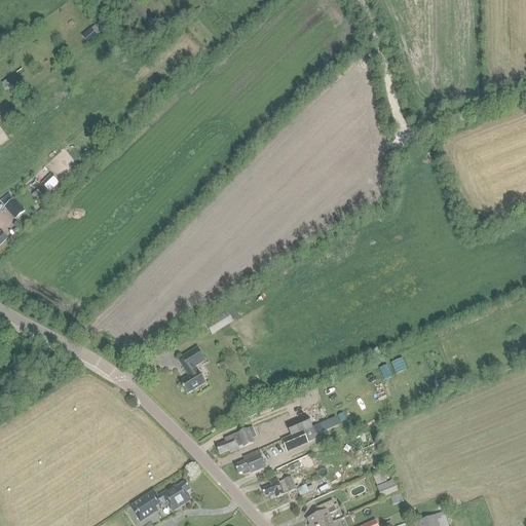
[(91,41),(98,36),(91,29),(85,34),(91,41)]
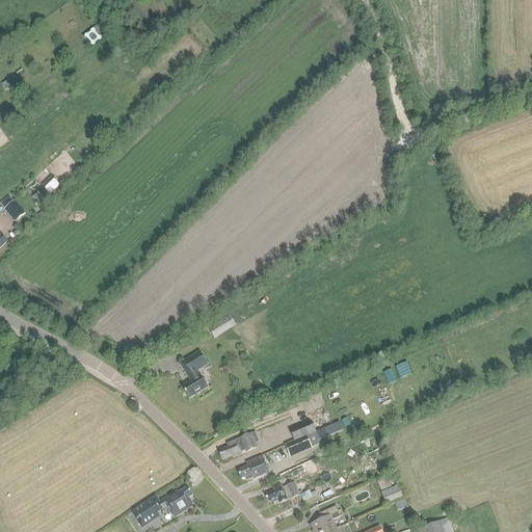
[(54,178),(46,186),(52,192),(61,184),(54,178)]
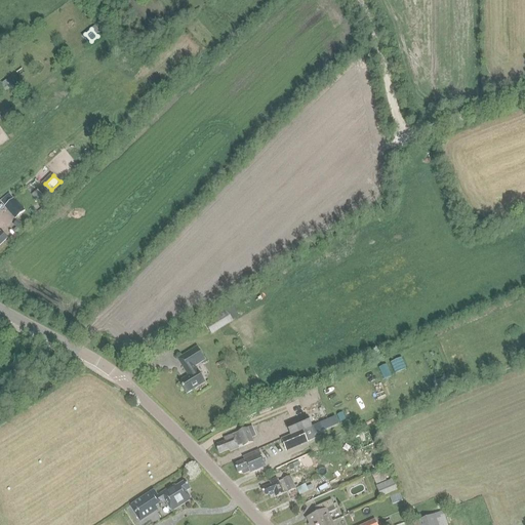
[(44,198),(37,190),(31,195),(39,203),(44,198)]
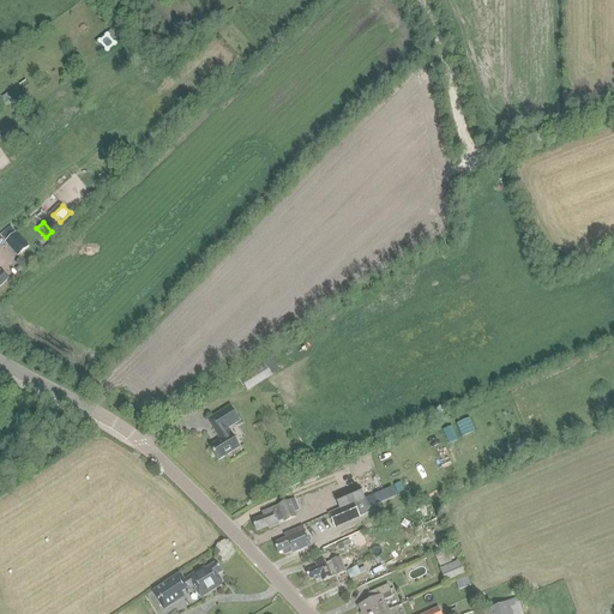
[(17,233),(5,242),(17,257),(29,247),(17,233)]
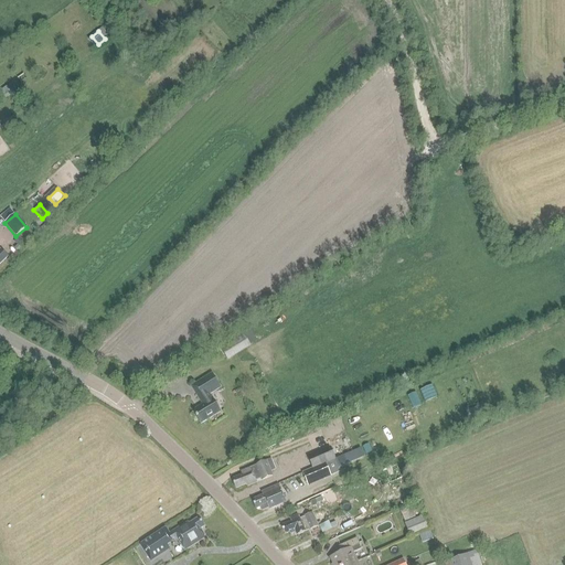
[(14,243),(22,247),(25,242),(18,236),(14,243)]
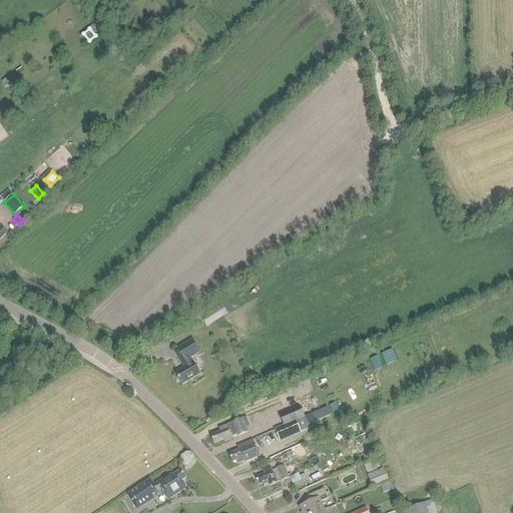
[(173,351),(183,367),(174,373),(181,385),(199,374),(190,358),(200,352),(192,339),(173,351)]
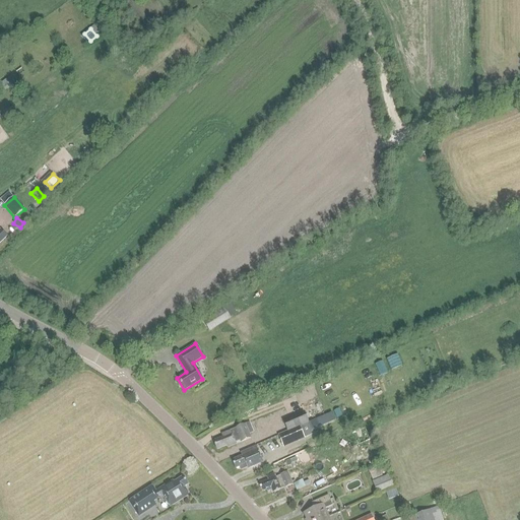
[(304,411),(283,420),(287,431),(288,432),(300,427),(309,423),(304,411)]
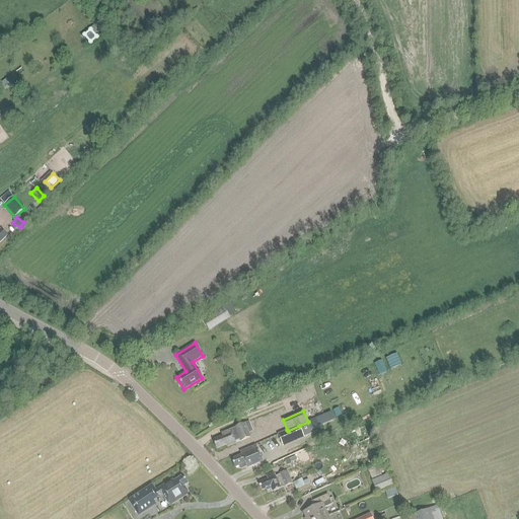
[(316,419),(308,422),(312,430),(335,420),(331,412),(330,413),(316,419)]
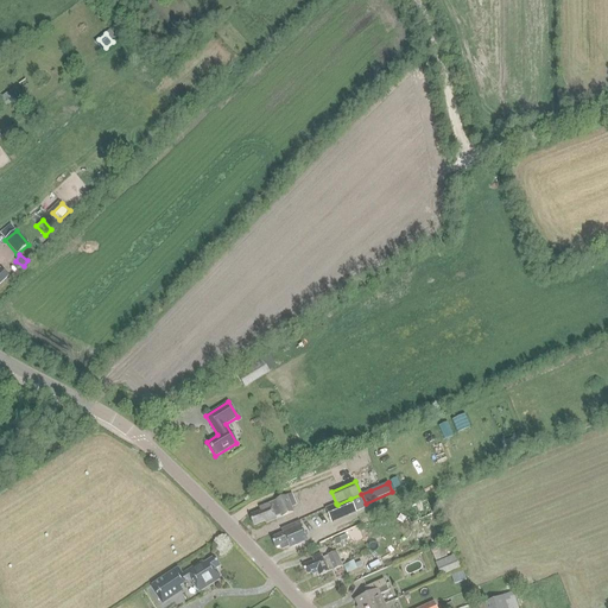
[(259,508),(260,511),(249,515),(253,525),(265,520),(266,523),(292,511),(291,508),(298,505),(293,493),(286,496),(285,495),(276,500),(259,508)]
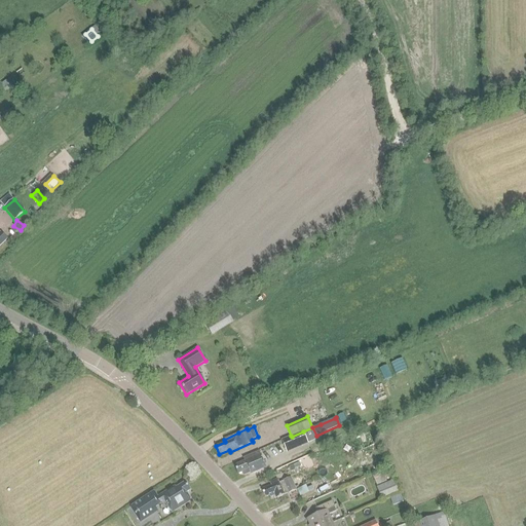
[(292,437),(282,441),(288,453),(308,444),(303,431),(292,437)]
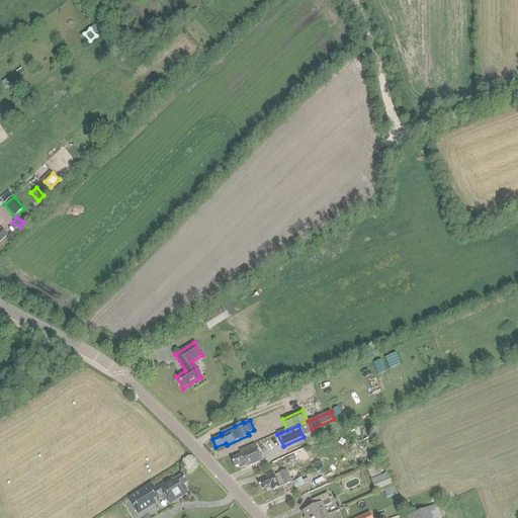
[(255,444),(240,451),(241,454),(231,458),(235,466),(239,465),(240,468),(246,465),(247,466),(262,460),(255,444)]
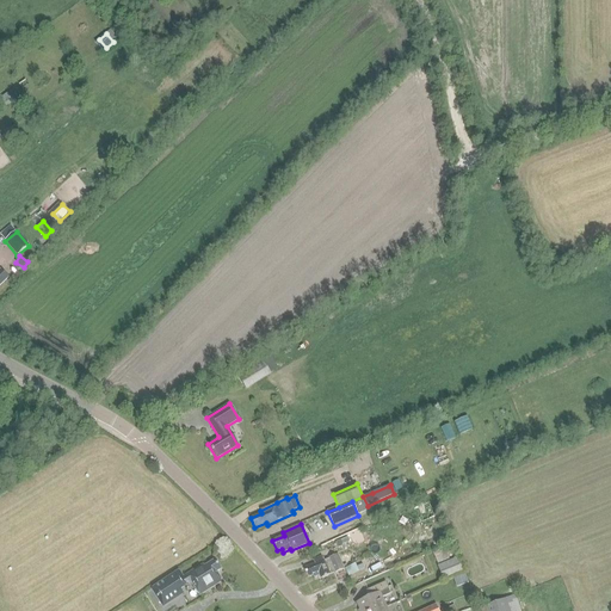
[(449,557),(444,547),(432,551),(437,562),(449,557)]
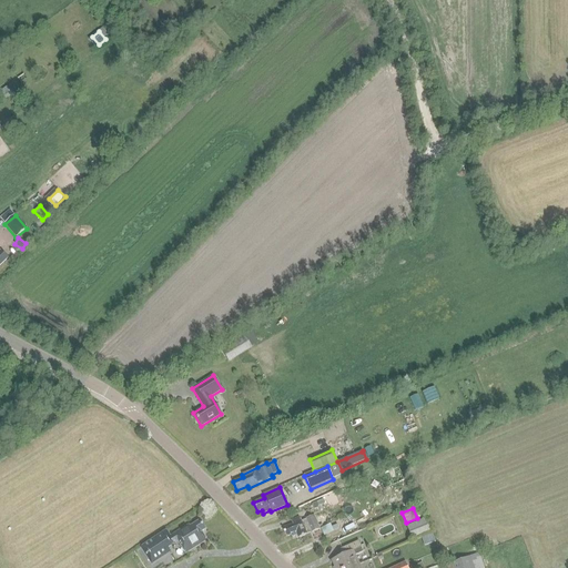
[(298,538),(306,535),(320,529),(313,516),(305,519),(301,521),(298,517),(291,520),(292,524),(282,528),(285,537),(291,535),(292,537),(296,535),(298,538)]
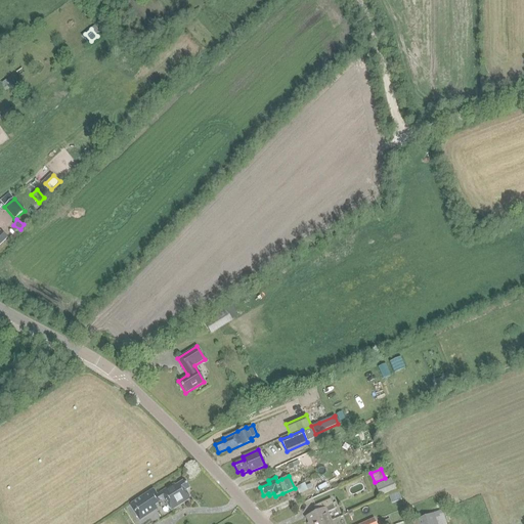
[(398,490),(392,478),(375,486),(381,498),(398,490)]
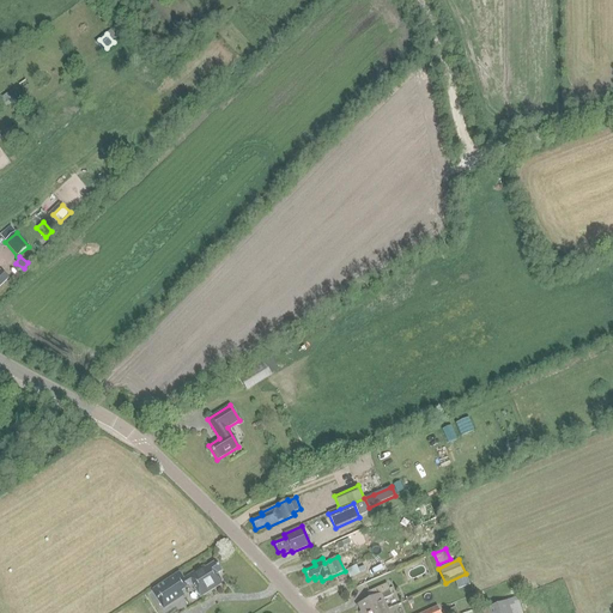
[(204,568),(183,580),(180,574),(152,592),(161,604),(192,583),(200,596),(223,583),(217,574),(220,571),(216,563),(205,569),(204,568)]
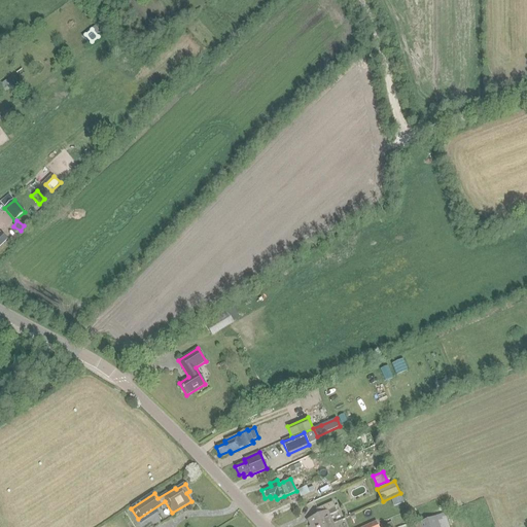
[(310,493),(307,487),(297,491),(301,497),(310,493)]
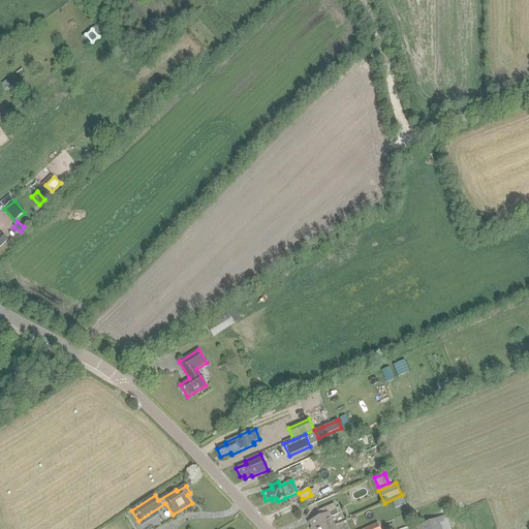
[(337,510),(334,504),(319,511),(321,517),(309,522),(312,528),(310,528),(328,528),(334,526),(331,518),(338,515),(336,510),(337,510)]
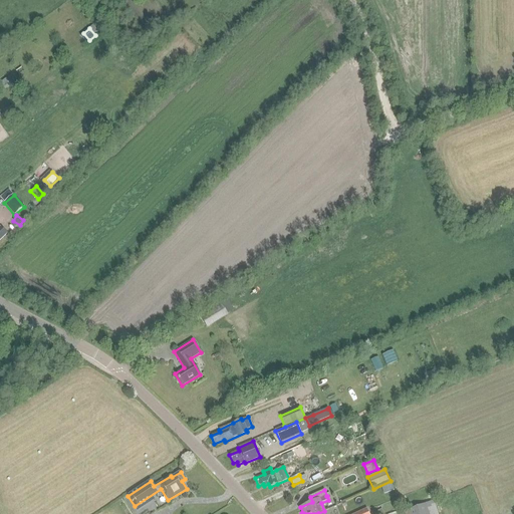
[(438,513),(434,501),(426,504),(408,510),(407,508),(404,509),(401,510),(398,511),(399,513),(438,513)]
